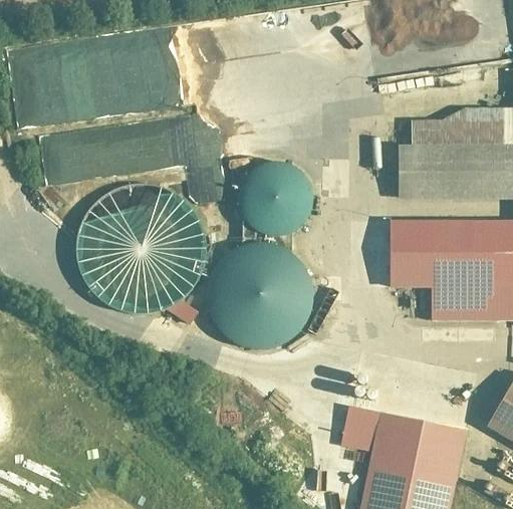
[(512,90),(511,49),(447,51),(448,78),(392,79),(369,93),(369,92),(342,93),(343,117),(325,117),(326,173),(438,169),(438,193),(320,197),(322,256),(355,255),(357,297),(512,291),(512,90)]
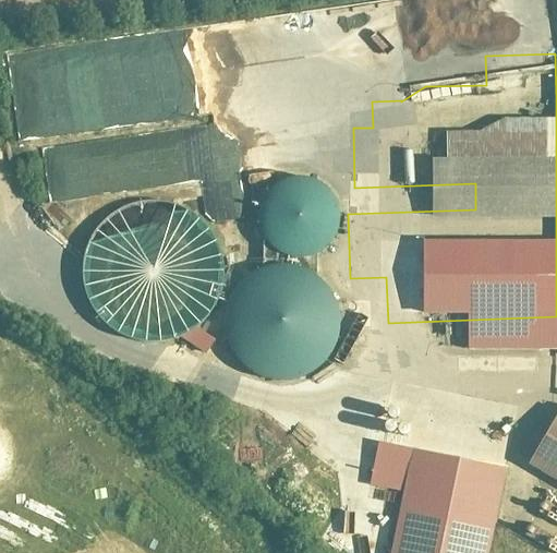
[(261,233),(274,250),(295,259),(327,248),(340,228),(338,199),(323,180),(298,173),(276,180),(262,196),(257,224),(261,233)]
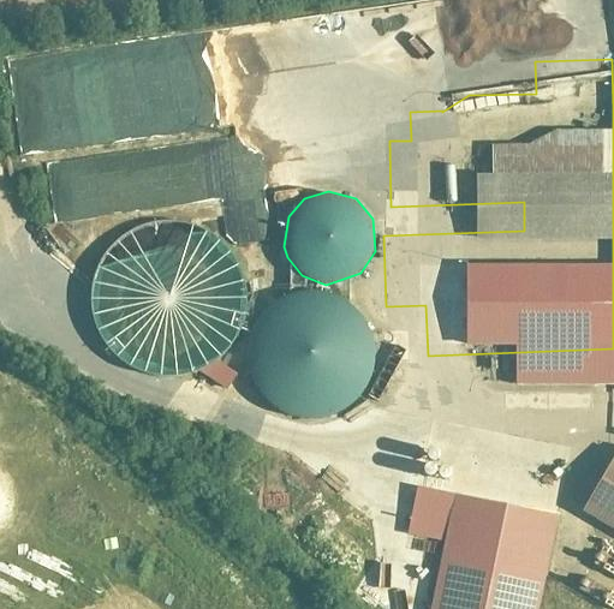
[(298,294),(276,305),(257,332),(252,357),(257,381),(275,405),(303,419),(331,419),(357,407),(377,381),(382,351),(376,327),(356,304),(327,292),(298,294)]
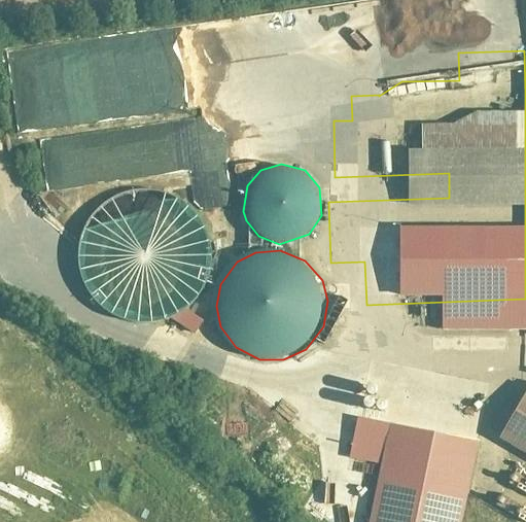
[(106,310),(165,316),(167,301),(172,302),(174,289),(160,288),(159,300),(123,296),(125,278),(131,279),(132,269),(119,268),(119,259),(111,258),(110,269),(92,267),(90,293),(107,296),(106,310)]
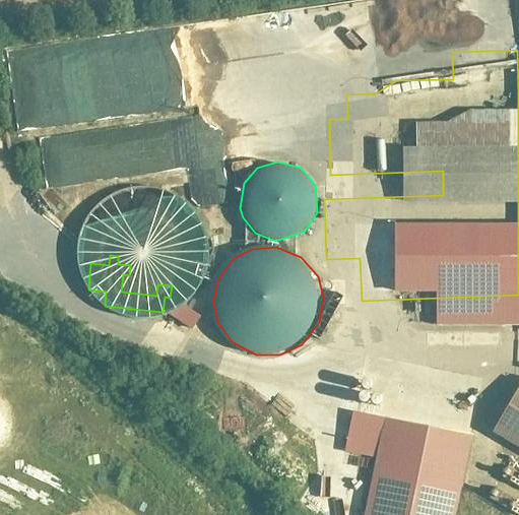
[(187,328),(202,318),(191,303),(176,313),(187,328)]
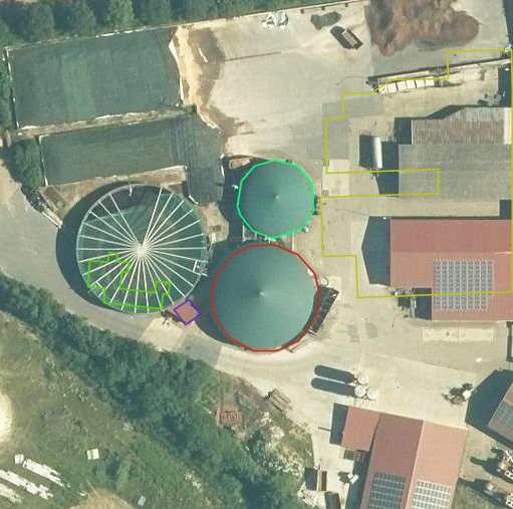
[(512,398),(493,432),(512,443),(512,398)]
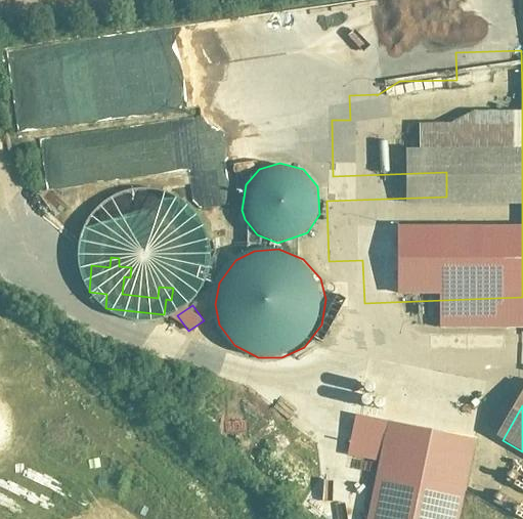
[(366,518),(460,518),(475,435),(358,415),(351,455),(378,459),(366,518)]
